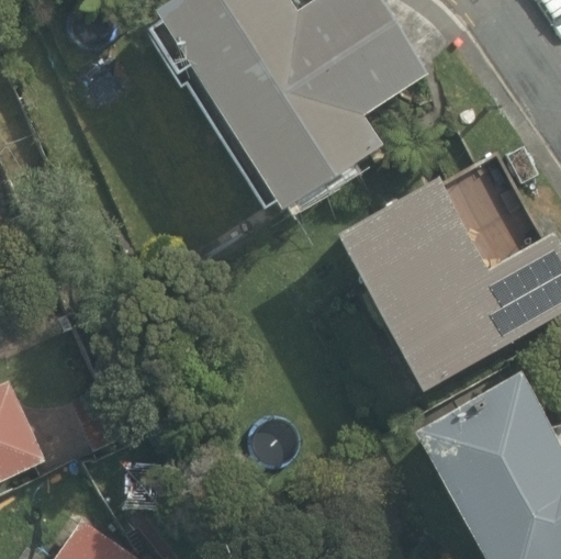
[(290,0),(168,0),(155,8),(279,210),(383,144),(365,115),(429,76),(381,0),(316,0),(298,12),(290,0)]
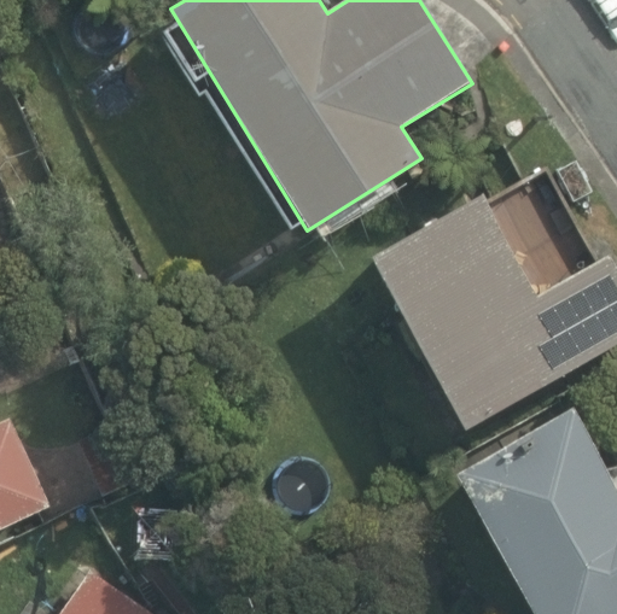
[(484,194),(368,255),(465,428),(616,345),(616,265),(611,257),(540,296),(484,194)]
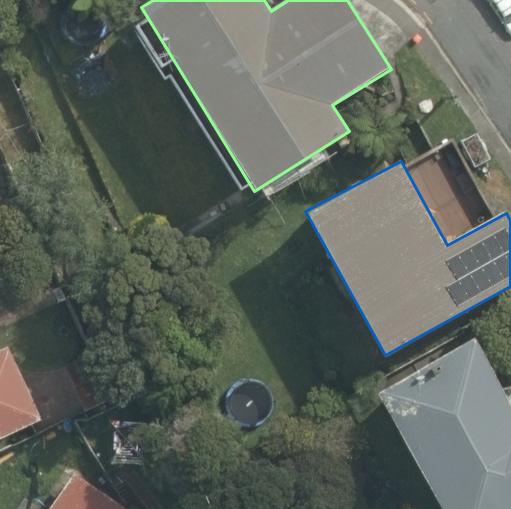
[(510,403),(475,338),(376,392),(441,508),(510,508),(510,403)]
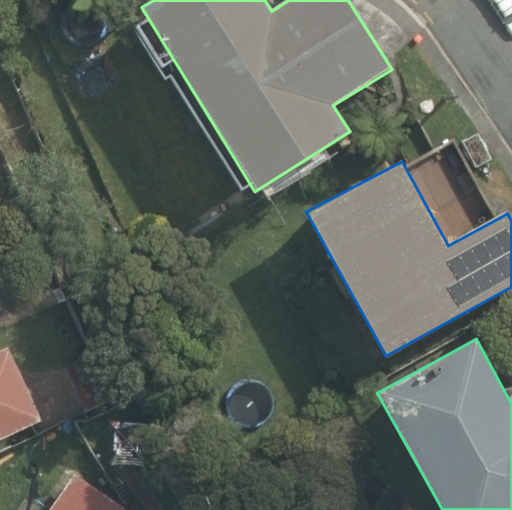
[(0,441),(42,421),(9,348),(0,352),(0,441)]
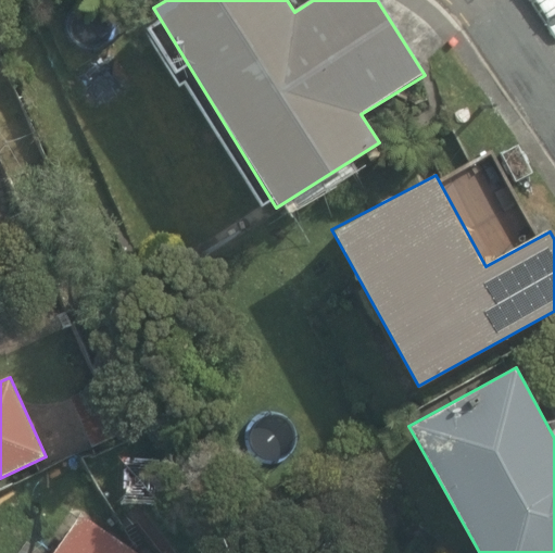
[(139,552),(83,516),(54,552),(139,552)]
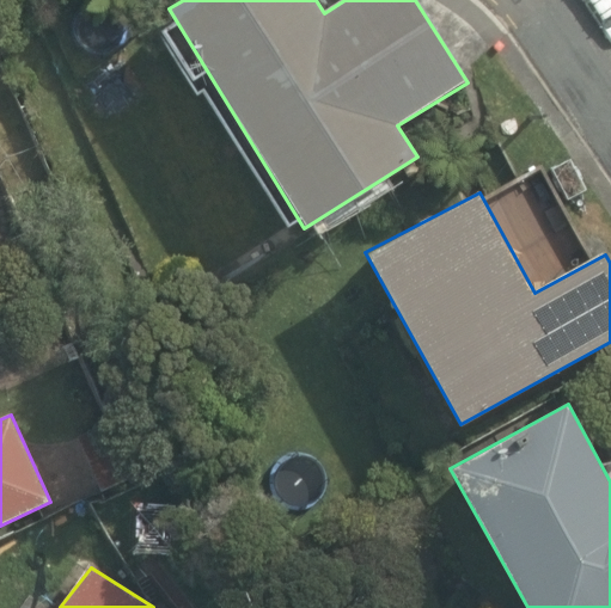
All buildings are outlined.
